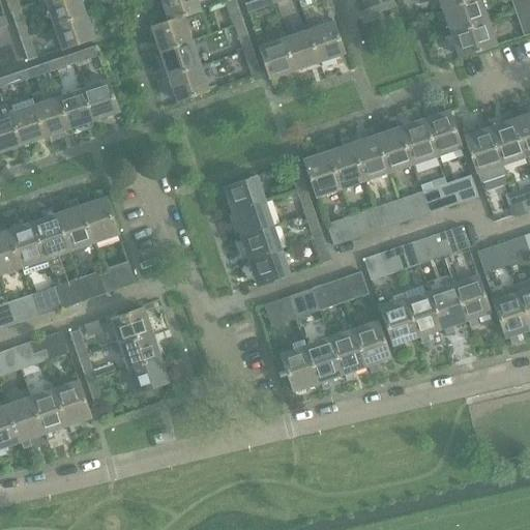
[(6,0),(10,12),(20,9),(16,0),(6,0)]
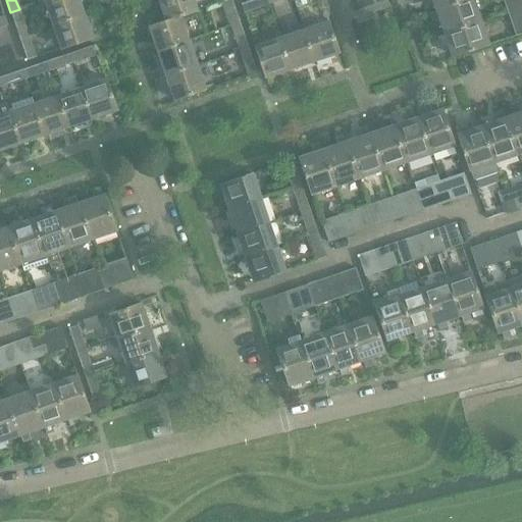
[(44,0),(53,24),(84,13),(79,0),(44,0)]
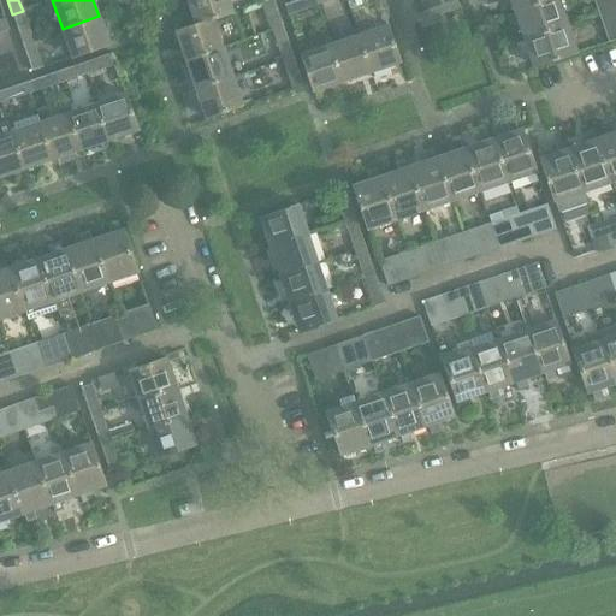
[(187,0),(195,25),(213,18),(232,12),(227,0),(187,0)]
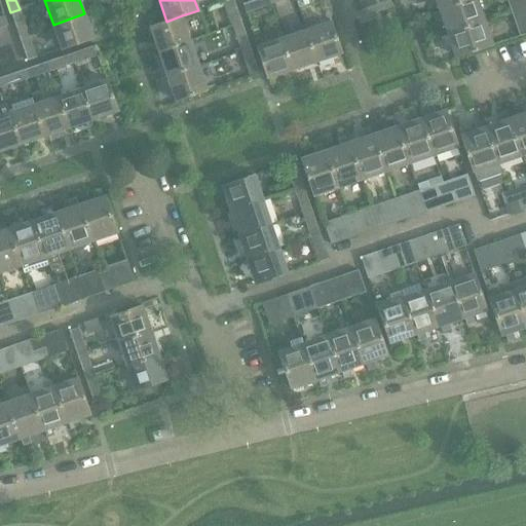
[(223,2),(223,3),(208,8),(209,13),(225,7),(231,27),(241,24),(232,0),(228,0),(226,1),(223,2)]
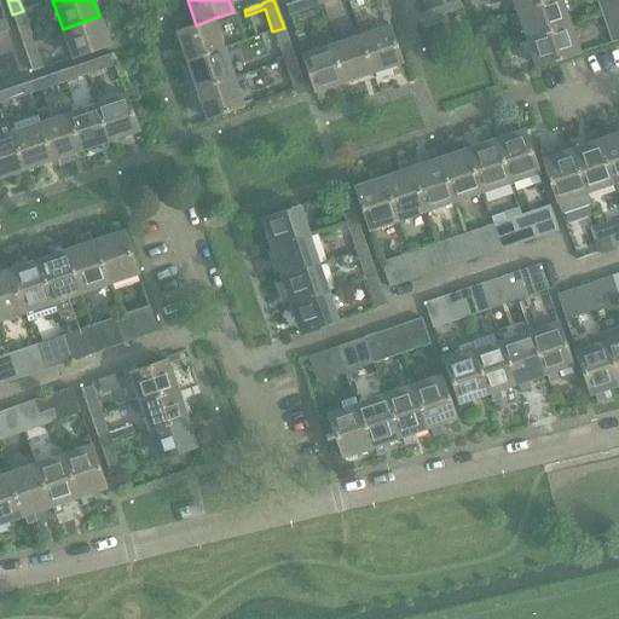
[(288,16),(317,6),(314,0),(296,0),(284,5),(288,16)]
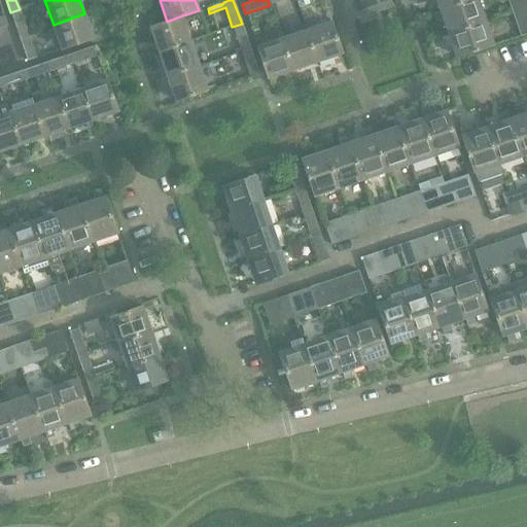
[(371,0),(375,10),(395,4),(394,0),(371,0)]
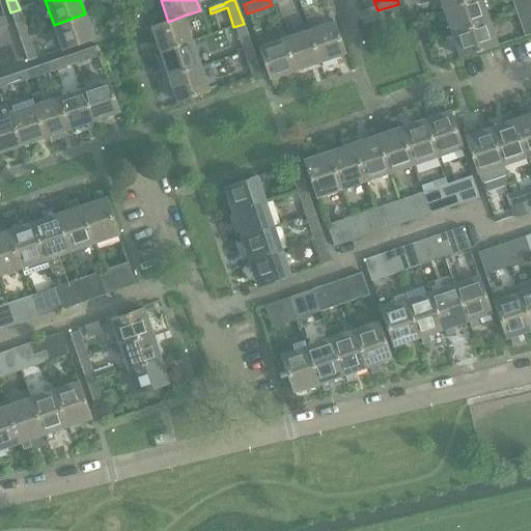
[(447,20),(452,34),(490,22),(482,0),(474,0),(444,10),(445,11),(438,15),(440,22),(447,20)]
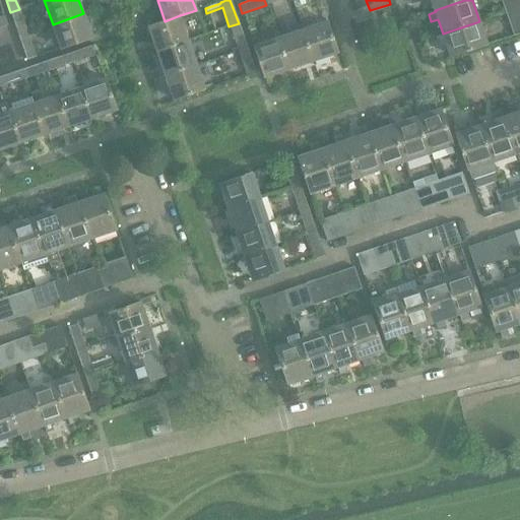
[(431,0),(435,10),(464,0),(431,0)]
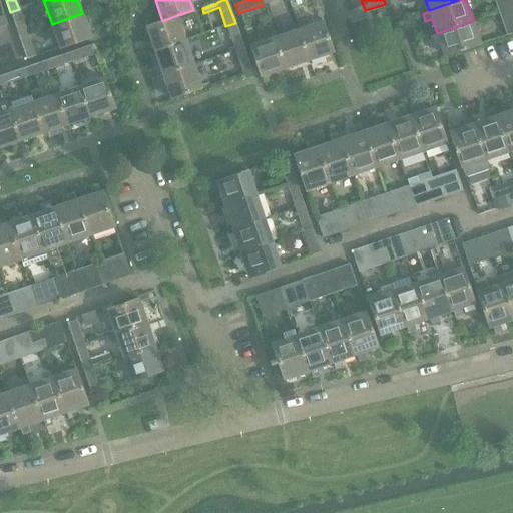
[(512,0),(495,0),(502,19),(511,16),(507,2),(512,0)]
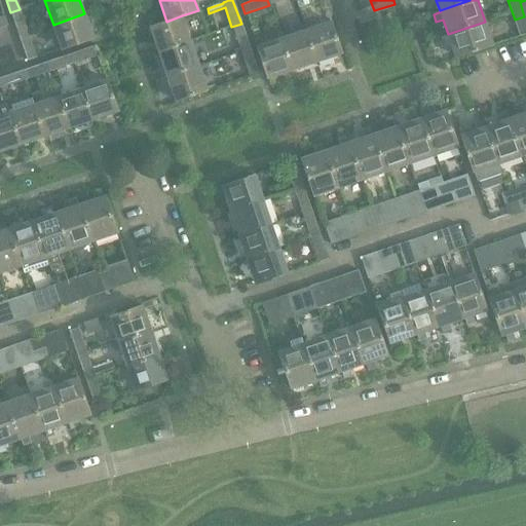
[(525,34),(525,0),(520,2),(524,16),(515,20),(520,37),(525,34)]
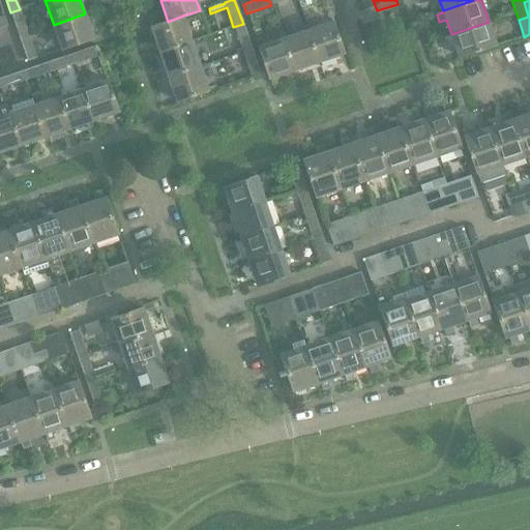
[(15,23),(19,36),(28,33),(20,9),(10,12),(15,23)]
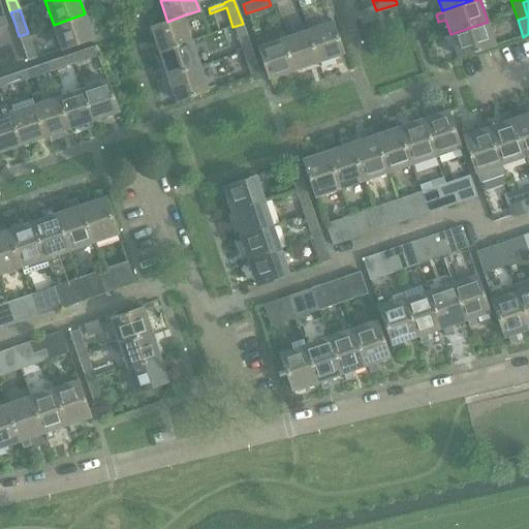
[(93,38),(85,13),(54,25),(62,49),(93,38)]
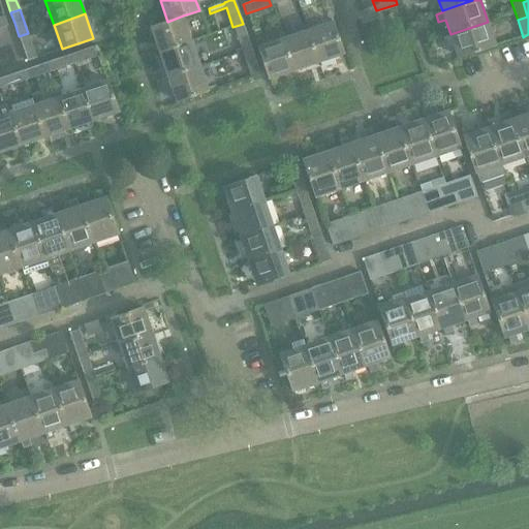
[(151,27),(159,52),(191,40),(183,16),(167,22),(151,27)]
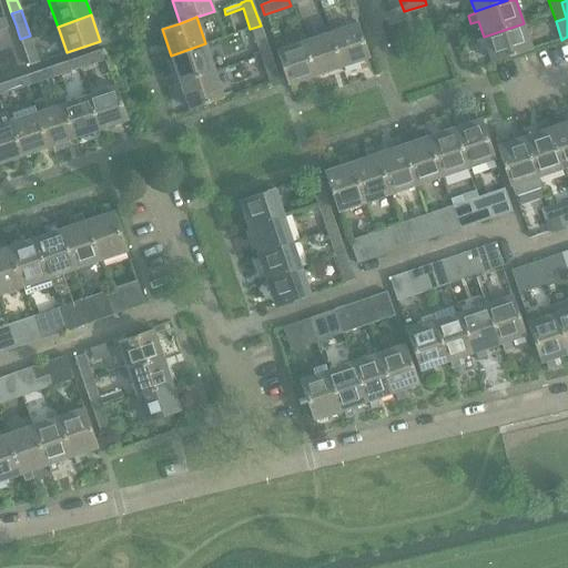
[(356,23),(330,32),(341,67),(367,58),(356,23)]
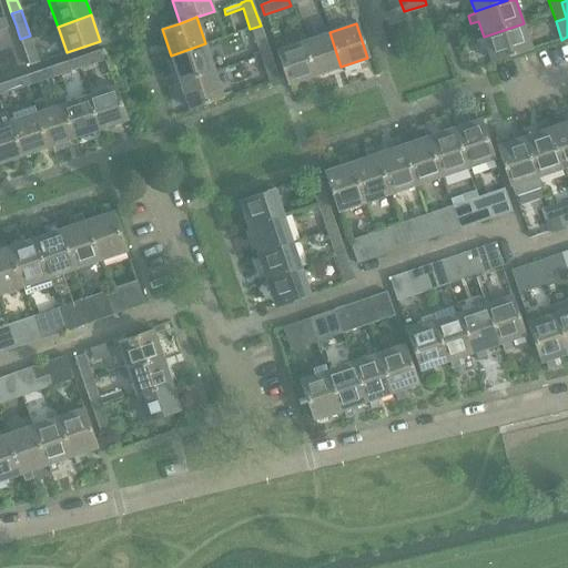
[(533,49),(524,23),(484,37),(485,39),(477,41),(479,49),(487,47),(493,62),(533,49)]
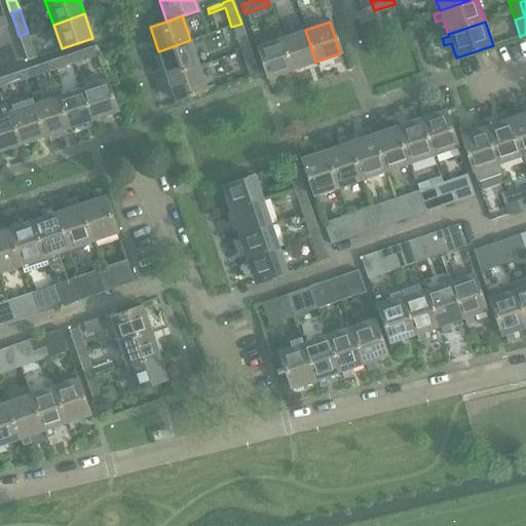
[(231,27),(239,51),(250,47),(241,24),(231,27)]
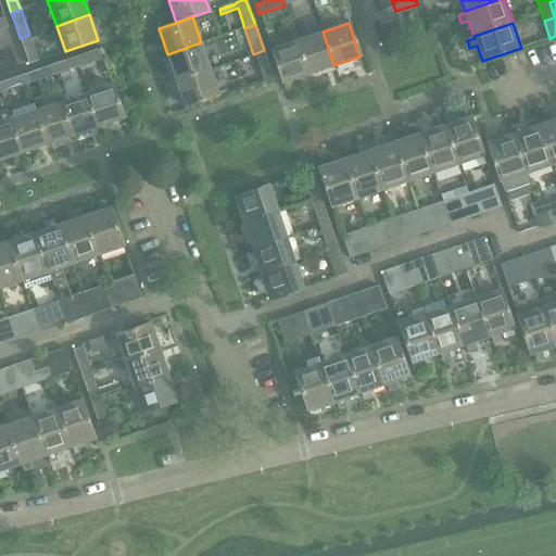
[(323,32),(297,40),(308,74),(333,65),(323,32)]
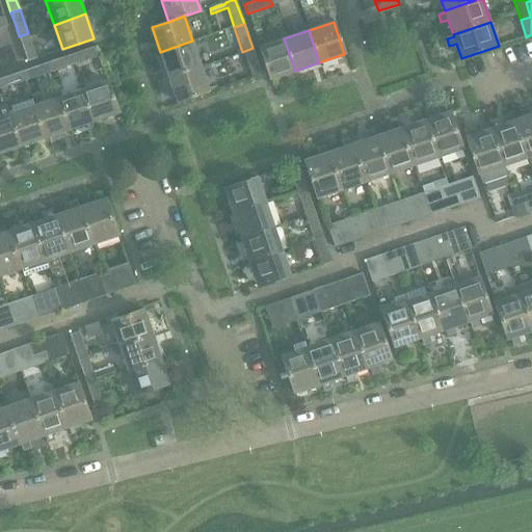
[(36,58),(28,33),(19,36),(27,61),(36,58)]
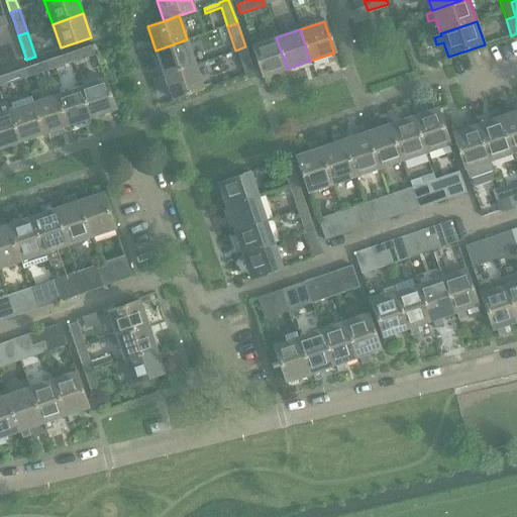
[(263,77),(287,69),(276,37),(251,46),(263,77)]
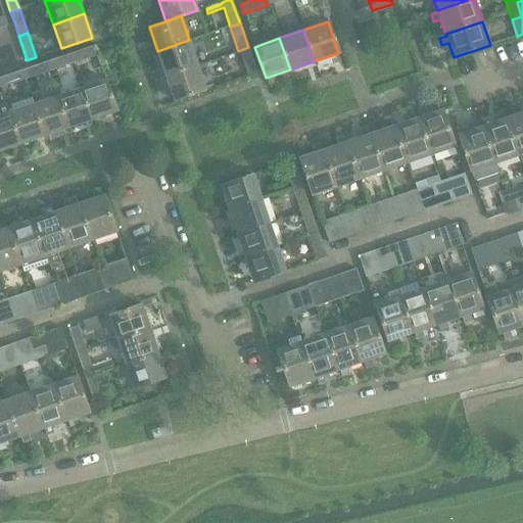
[(157,51),(165,76),(197,64),(189,40),(157,51)]
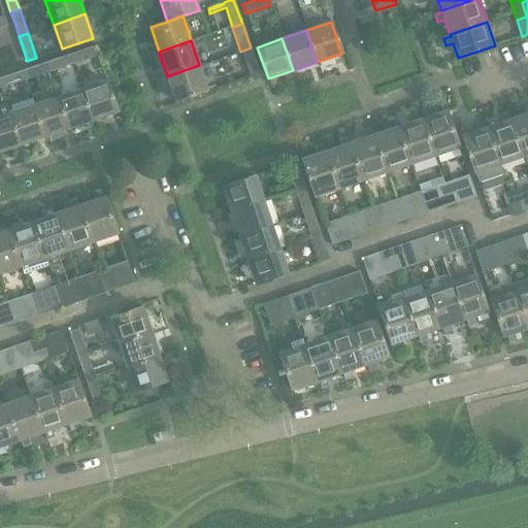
[(95,44),(70,54),(73,63),(98,55),(95,44)]
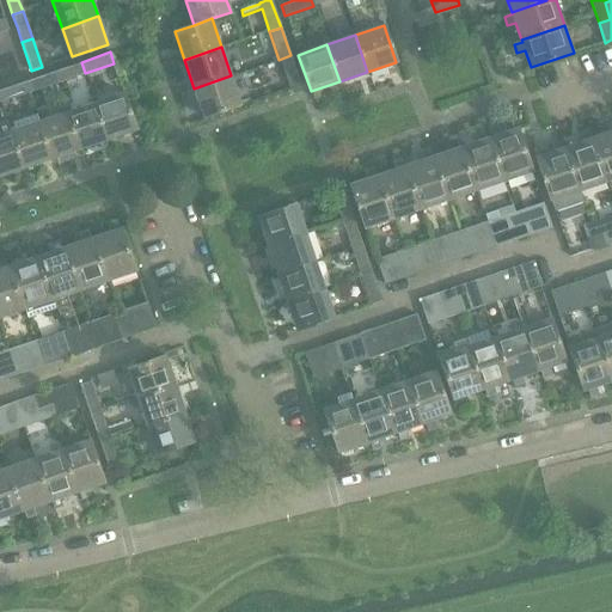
[(300,84),(291,55),(279,60),(288,87),(300,84)]
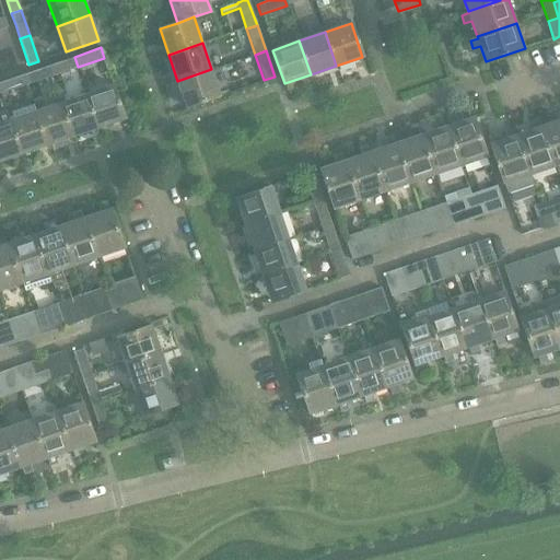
[(74,57),(49,66),(53,76),(78,67),(74,57)]
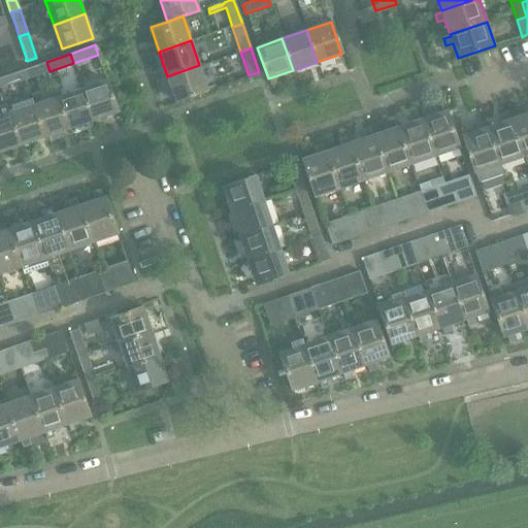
[(30,67),(22,70),(25,79),(50,71),(46,62),(30,67)]
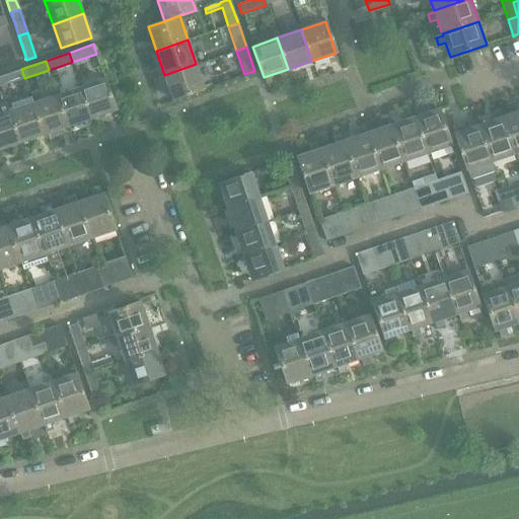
[(204,88),(196,64),(164,75),(172,99),(204,88)]
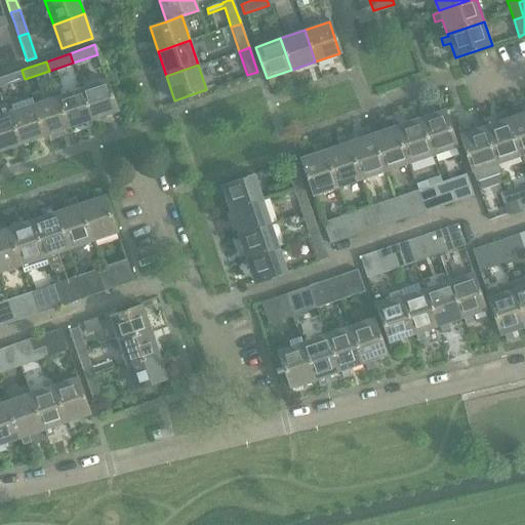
[(22,70),(0,77),(0,84),(1,87),(25,79),(22,70)]
